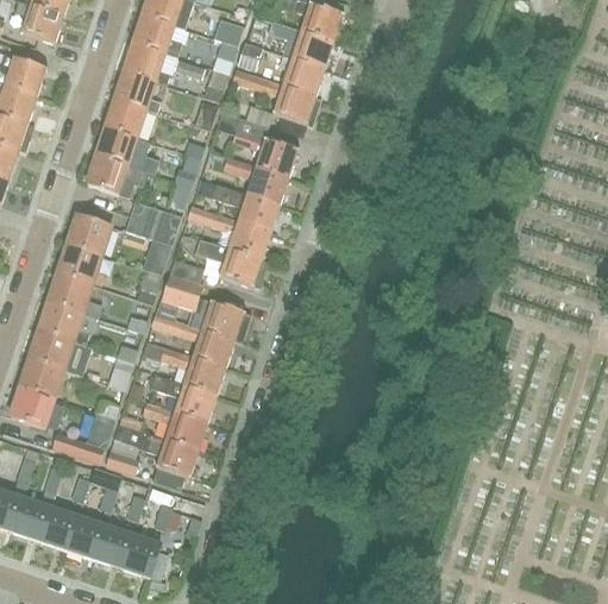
[(32,5),(33,5),(17,0),(14,12),(29,16),(24,32),(57,44),(67,16),(32,5)]
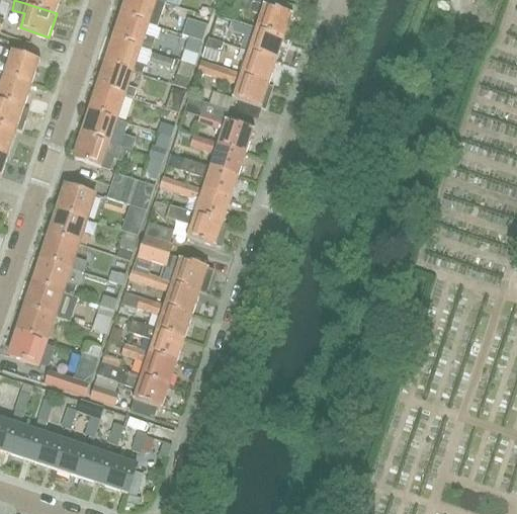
[(29,0),(28,4),(27,4),(57,13),(61,0),(29,0)]
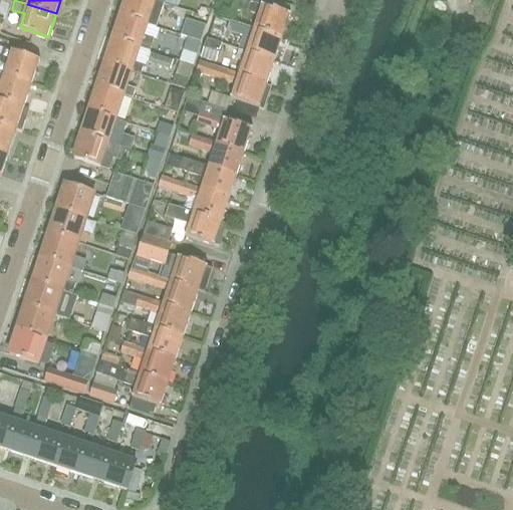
[(163,1),(160,0),(125,0),(121,13),(147,22),(155,24),(163,1)]
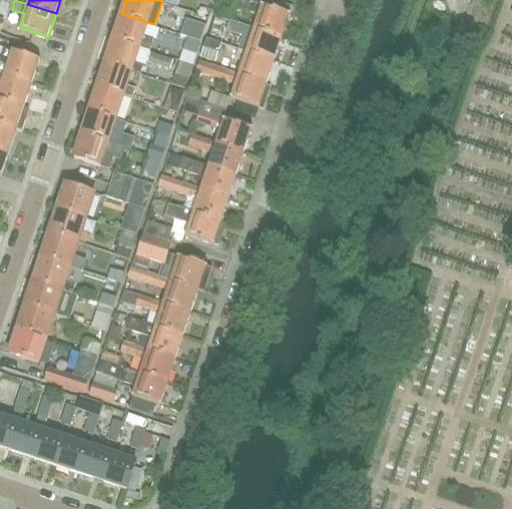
[(228,18),(283,36),(291,12),(276,7),(278,0),(234,0),(233,5),(258,13),(253,25),(229,17),(228,18)]
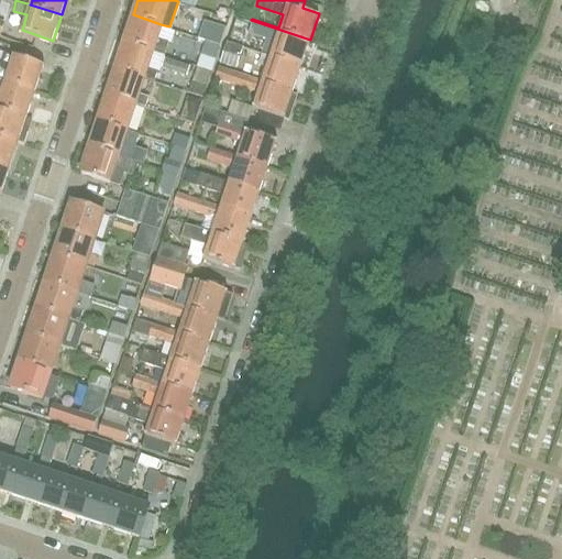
[(133,14),(124,41),(152,50),(163,53),(167,40),(157,36),(161,24),(133,14)]
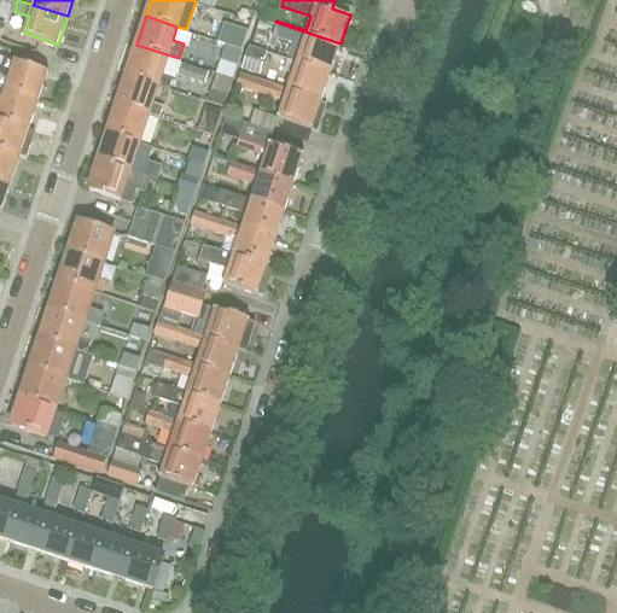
[(341,44),(275,22),(275,23),(256,16),(250,34),(258,36),(262,29),(272,31),(272,33),(302,44),(296,60),(331,73),(341,44)]
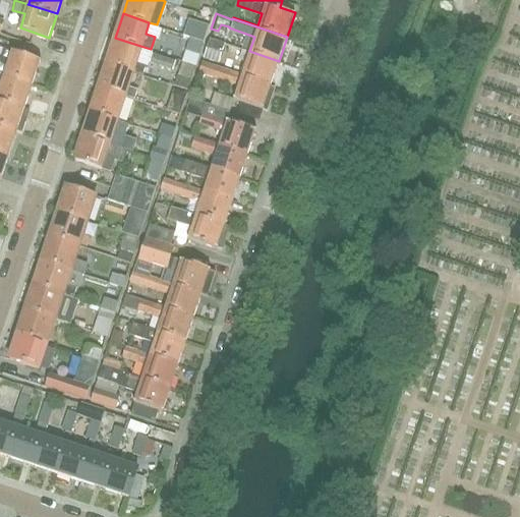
[(189,36),(203,40),(208,22),(187,16),(182,33),(189,35),(189,36)]
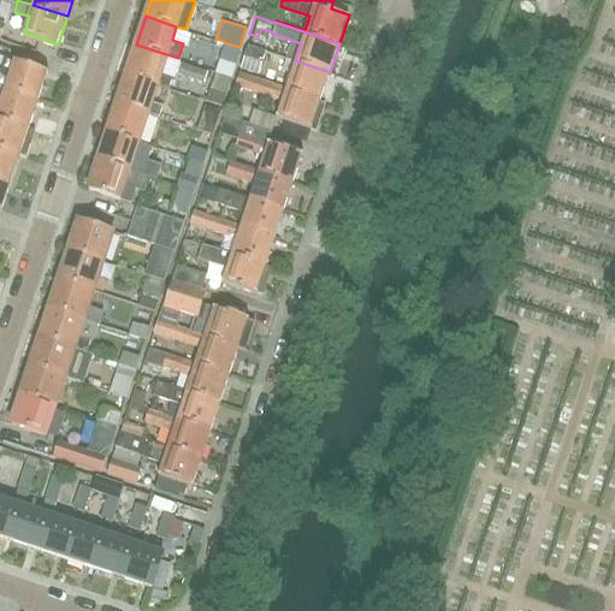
[(224,42),(214,70),(230,76),(240,47),(224,42)]
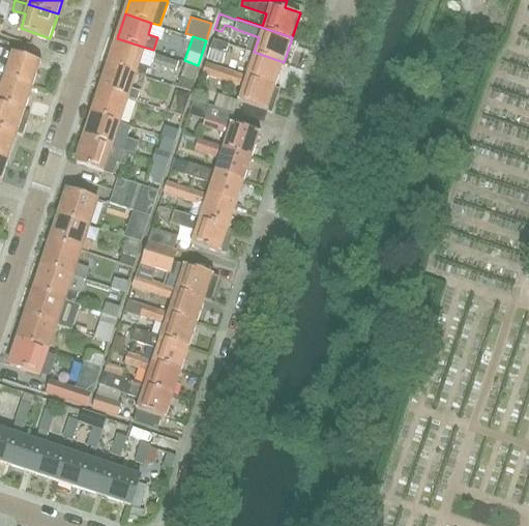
[(222,61),(228,40),(213,36),(206,56),(222,61)]
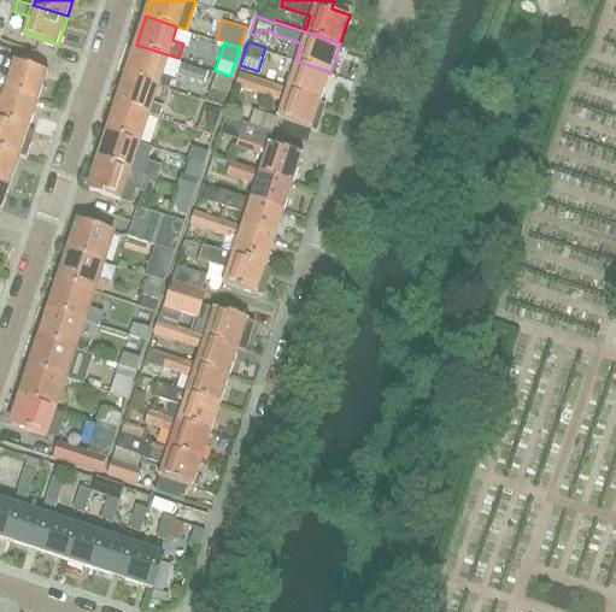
[(136,45),(127,72),(158,83),(158,82),(168,86),(171,74),(162,71),(166,54),(136,45)]
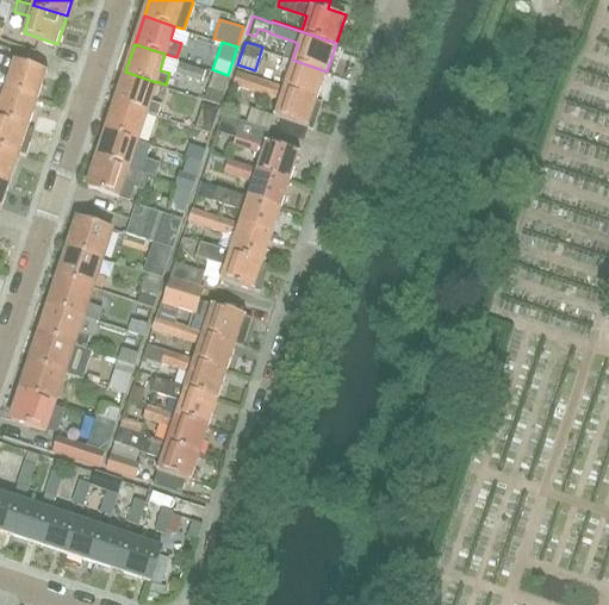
[(6,85),(39,97),(49,69),(16,57),(2,54),(0,62),(0,81),(7,83),(6,85)]
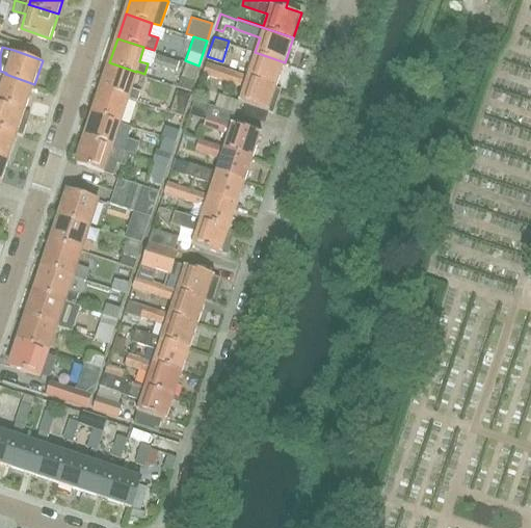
[(151,61),(176,69),(179,59),(154,51),(151,61)]
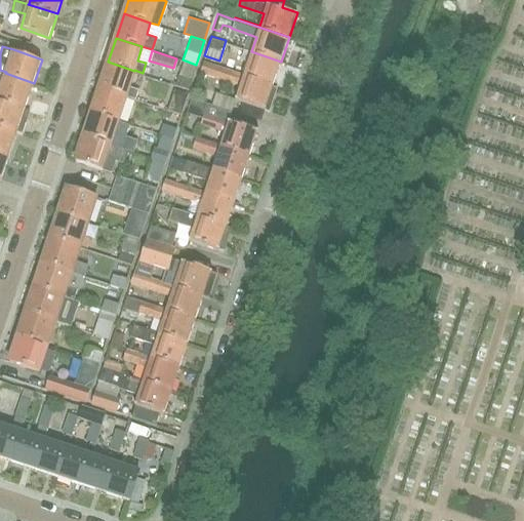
[(281,62),(251,51),(244,72),(203,58),(202,61),(274,84),(281,62)]
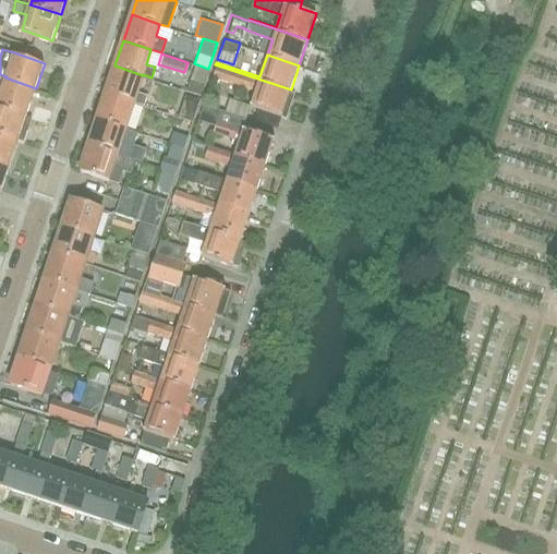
[(208,69),(194,63),(185,88),(200,94),(208,69)]
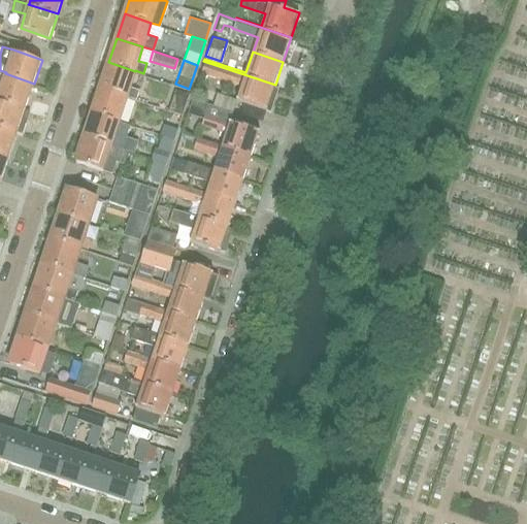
[(275,85),(203,61),(200,71),(241,84),(237,99),(267,108),(271,109),(275,94),(272,93),(275,85)]
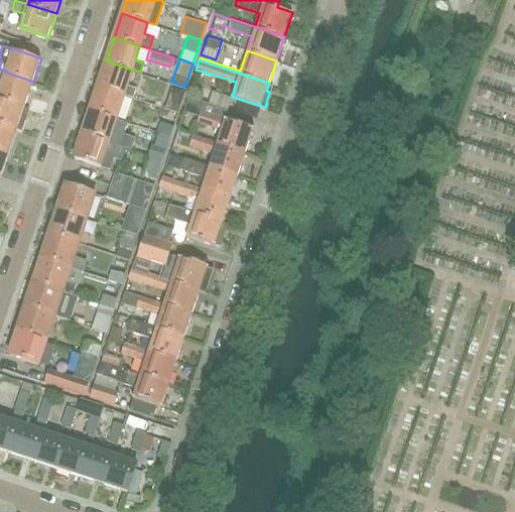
[(106,60),(98,85),(124,93),(132,96),(135,86),(127,84),(132,70),(106,60)]
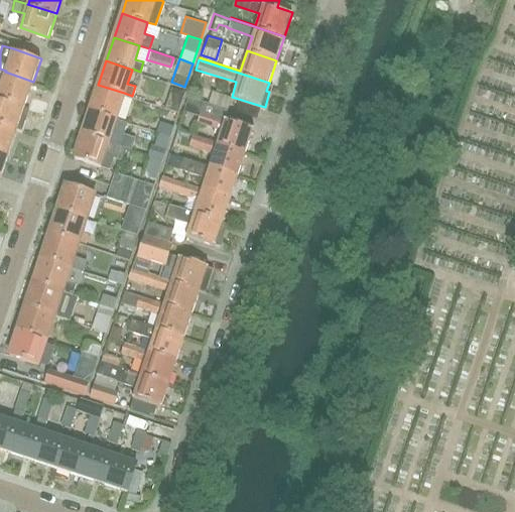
[(6,71),(0,69),(0,81),(2,82),(0,88),(0,96),(26,105),(33,82),(5,72),(6,71)]
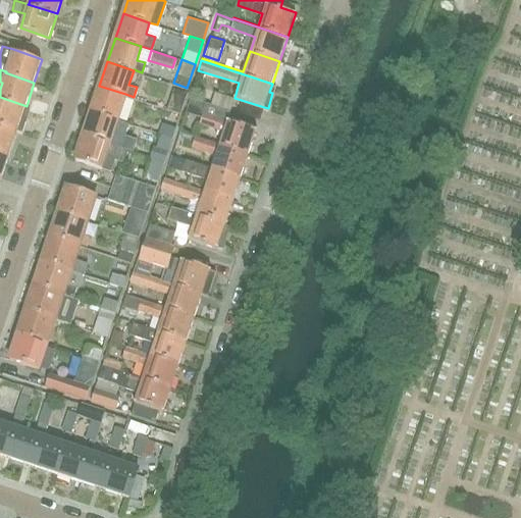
[(99,86),(92,108),(118,116),(125,94),(99,86)]
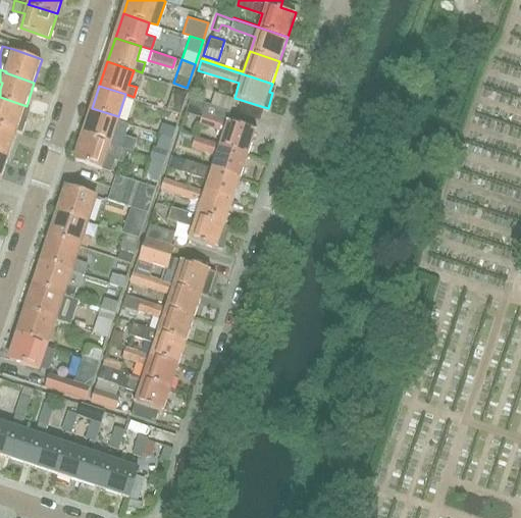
[(179,111),(186,91),(172,87),(166,107),(179,111)]
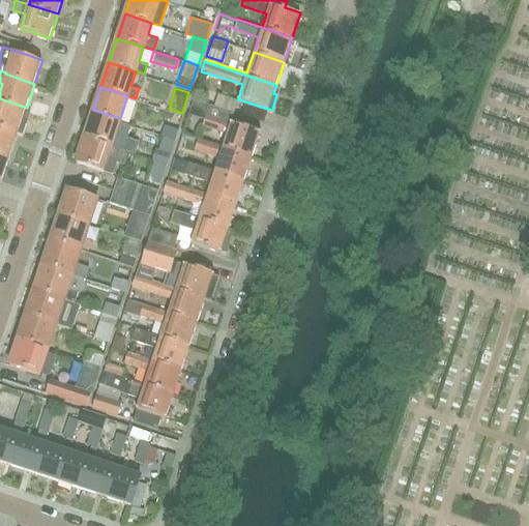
[(27,108),(0,98),(0,124),(19,133),(27,108)]
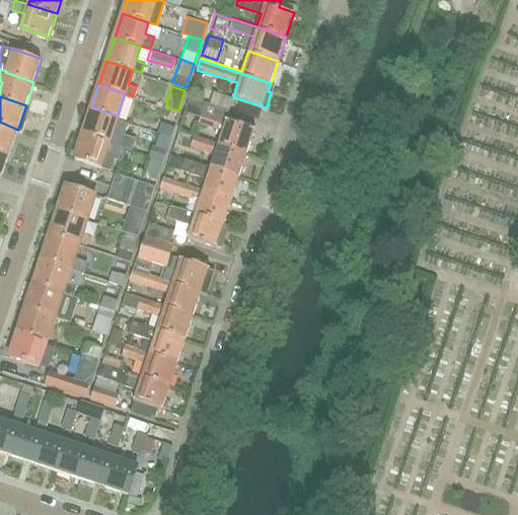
[(193,135),(247,152),(255,128),(228,119),(228,118),(225,117),(228,107),(205,100),(198,121),(222,129),(218,141),(193,134),(193,135)]
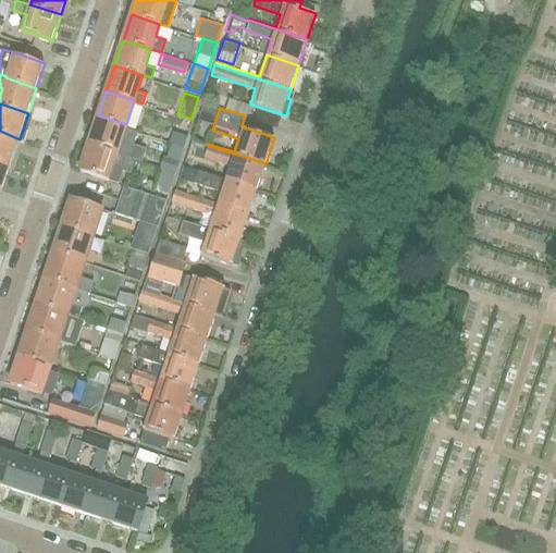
[(126,124),(98,115),(89,143),(133,157),(134,156),(139,158),(144,146),(134,143),(138,128),(125,124),(126,124)]
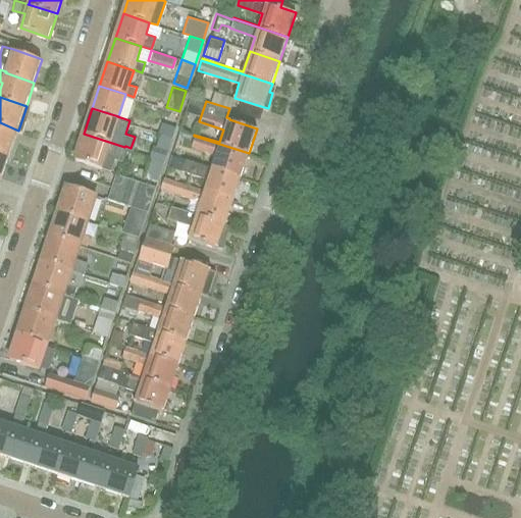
[(174,124),(162,121),(159,132),(171,136),(174,124)]
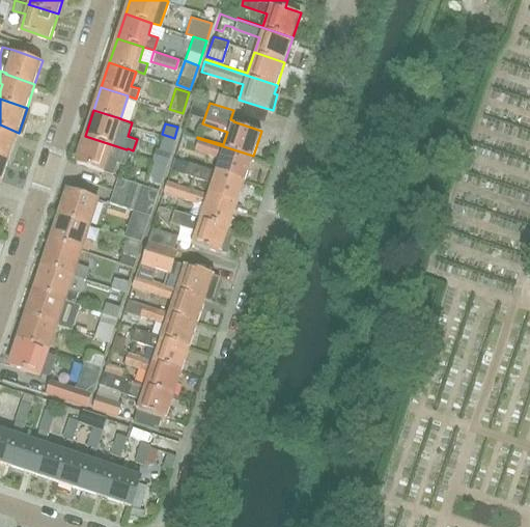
[(0,151),(10,156),(19,133),(0,125),(0,151)]
